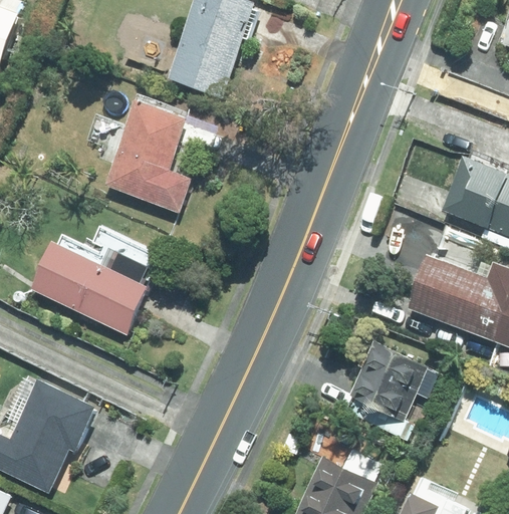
[(196,0),(167,79),(221,99),(256,2),(249,0),(196,0)]
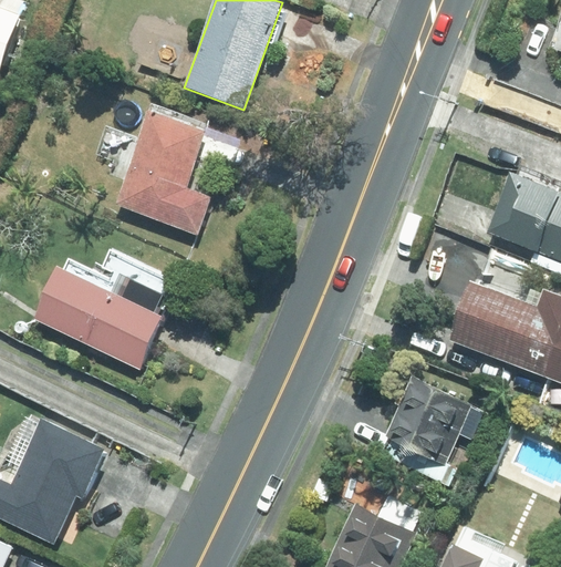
[(24,16),(0,6),(0,70),(2,71),(24,16)]
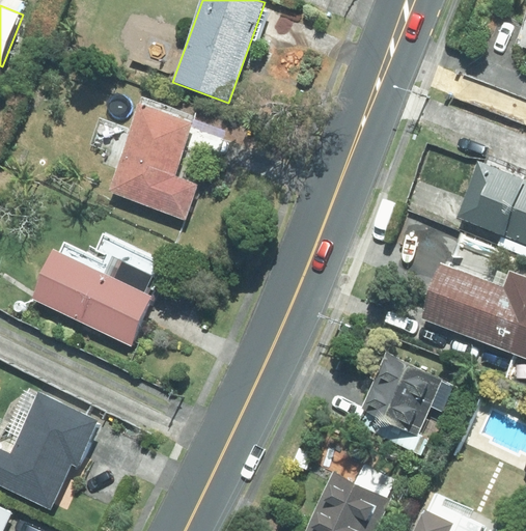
[(195,123),(139,103),(106,192),(184,221),(197,184),(174,175),(195,123)]
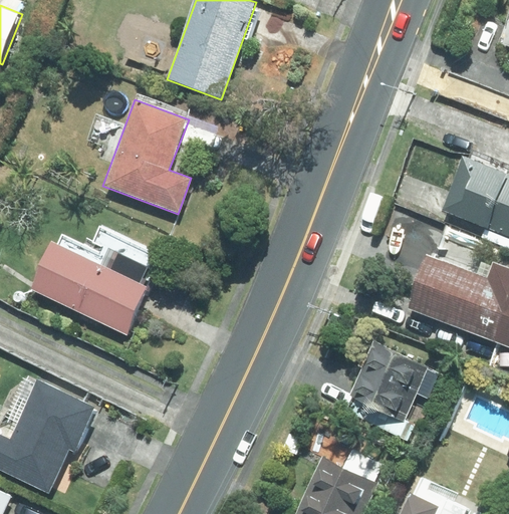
[(442,210),(508,237),(508,173),(464,156),(442,210)]
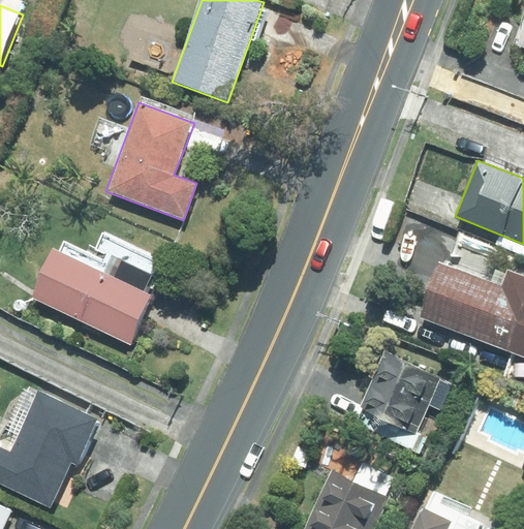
[(32,298),(130,346),(159,288),(65,241),(61,250),(56,249),(32,298)]
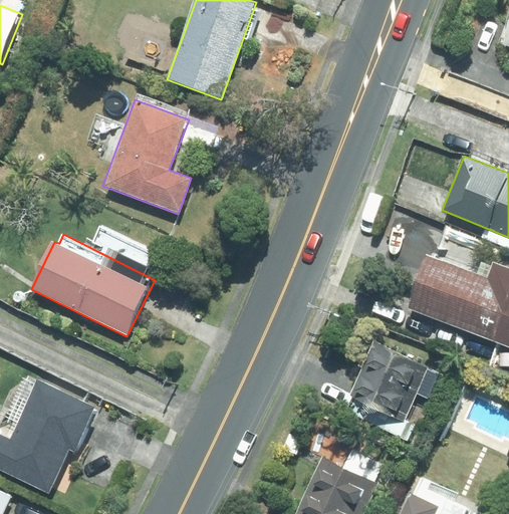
[(408,309),(508,347),(508,267),(496,262),(489,278),(429,255),(408,309)]
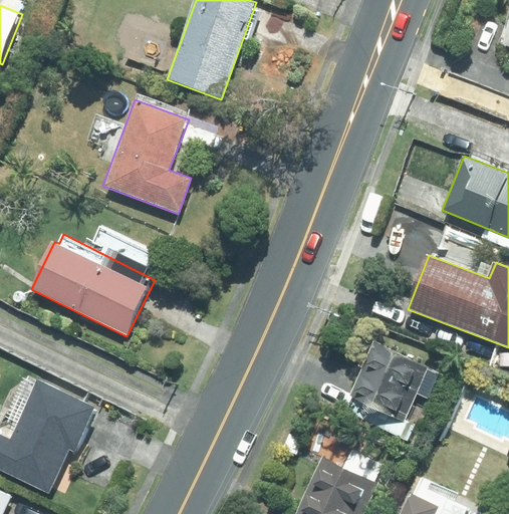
[(427,400),(439,374),(428,369),(429,368),(374,341),(347,396),(353,399),(346,412),(405,441),(413,425),(403,421),(416,394),(427,400)]
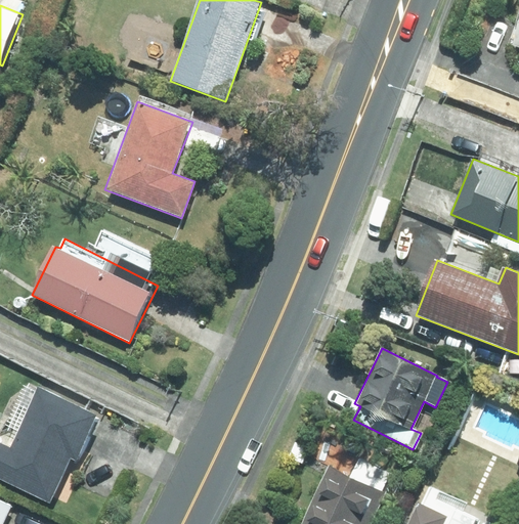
[(98,416),(39,387),(8,447),(0,443),(0,480),(47,504),(69,459),(76,462),(98,416)]
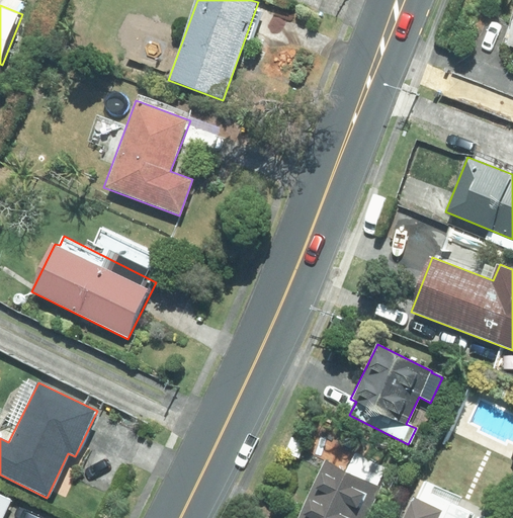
[(377,486),(386,468),(352,453),(344,470),(323,459),(294,517),(364,517),(379,488),(377,486)]
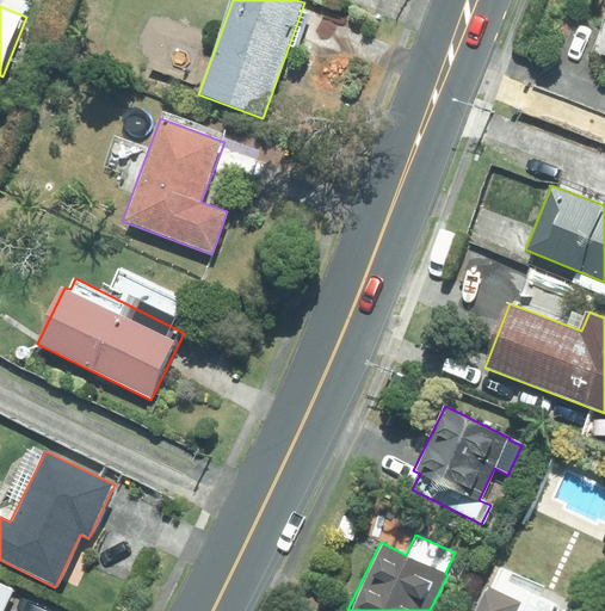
[(5,610),(16,592),(0,585),(0,610),(5,610)]
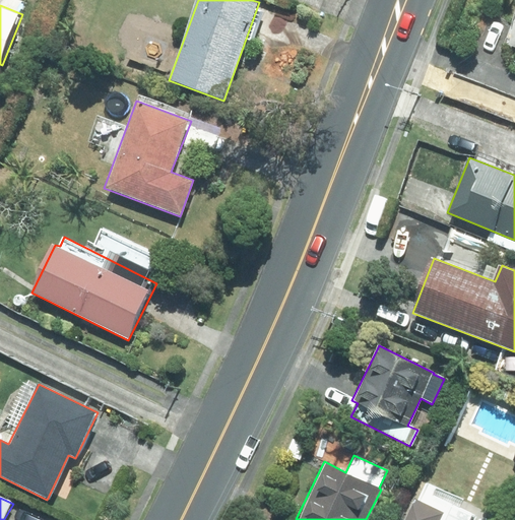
[(443,519),(447,514),(417,500),(407,519),(443,519)]
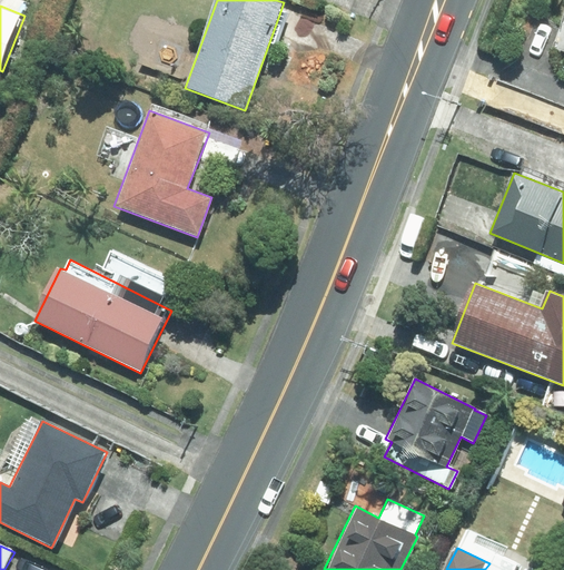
All buildings are outlined.
